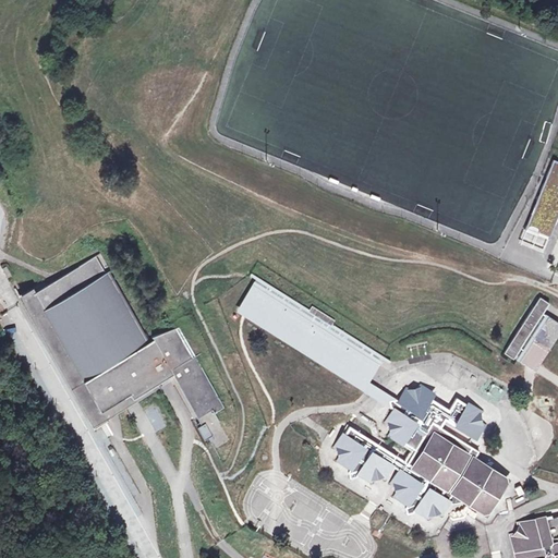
[(557,161),(555,160),(526,227),(549,237),(557,216),(557,161)]
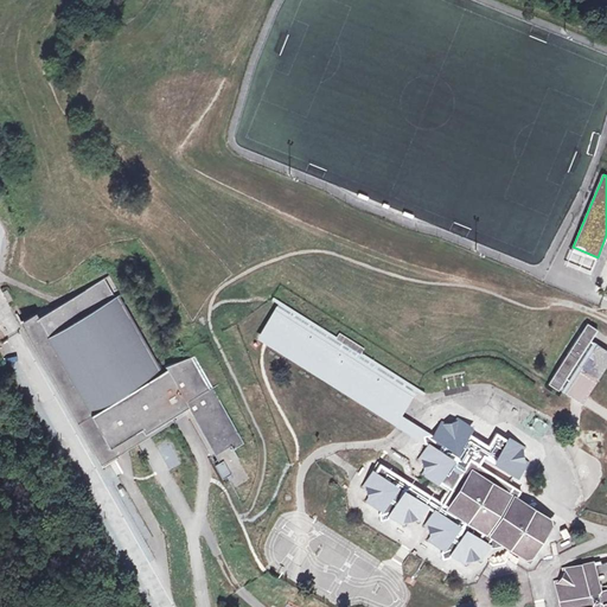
[(31,324),(25,326),(98,458),(104,453),(108,458),(116,453),(120,451),(119,448),(160,425),(163,428),(177,421),(174,416),(191,408),(216,454),(221,462),(216,465),(224,479),(231,474),(232,477),(230,479),(235,489),(251,479),(235,451),(246,443),(197,355),(168,365),(170,369),(166,370),(113,275),(40,317),(39,313),(29,319),(31,324)]
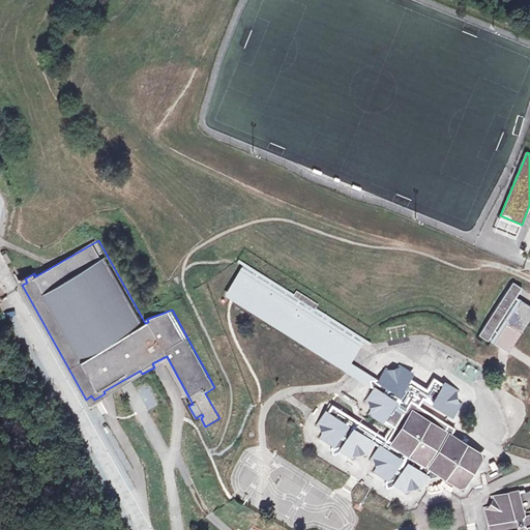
[(245,271),(235,289),(347,359),(358,343),(351,337),(354,333),(360,339),(371,345),(372,343),(317,307),(319,303),(297,290),(295,294),(240,259),(238,261),(248,267),(255,271),(253,275),(245,271)]
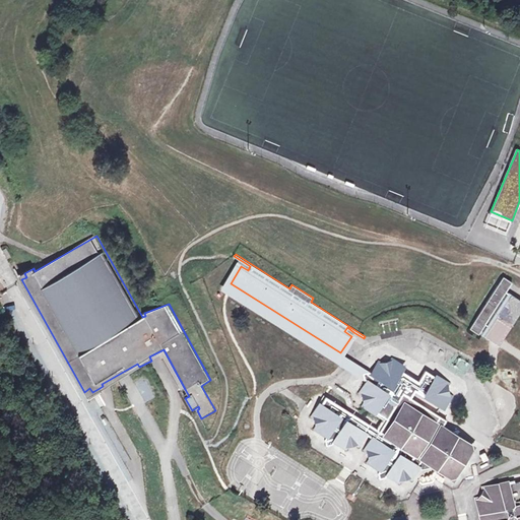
[(244,262),(241,266),(248,270),(250,266),(244,262)]
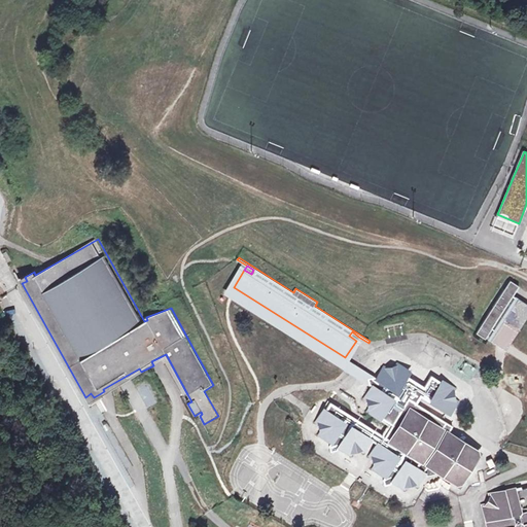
[(510,281),(503,289),(513,295),(519,286),(510,281)]
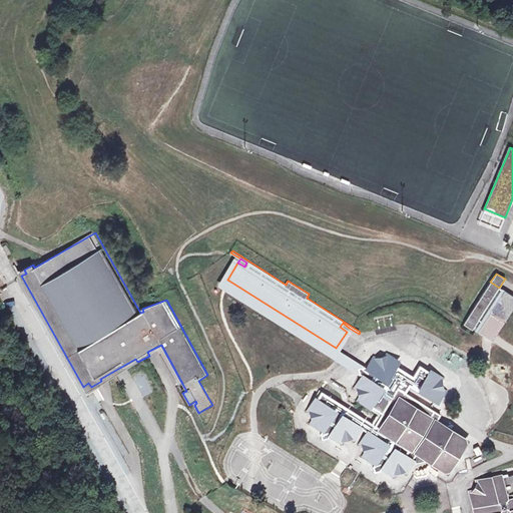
[(227,280),(223,286),(332,355),(336,348),(227,280)]
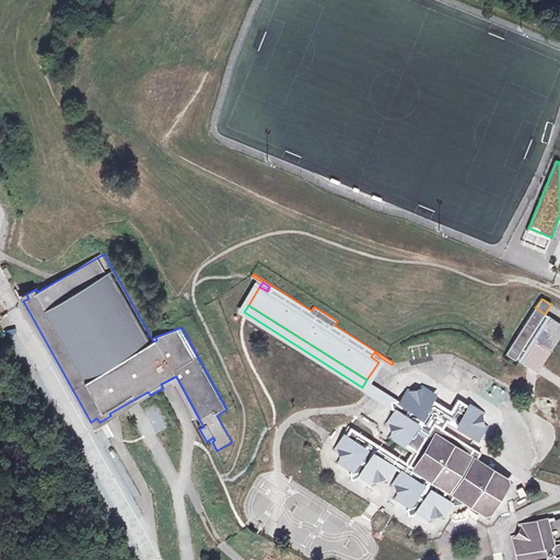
[(535,307),(505,353),(515,360),(517,356),(522,349),(536,359),(559,324),(545,314),(535,307)]
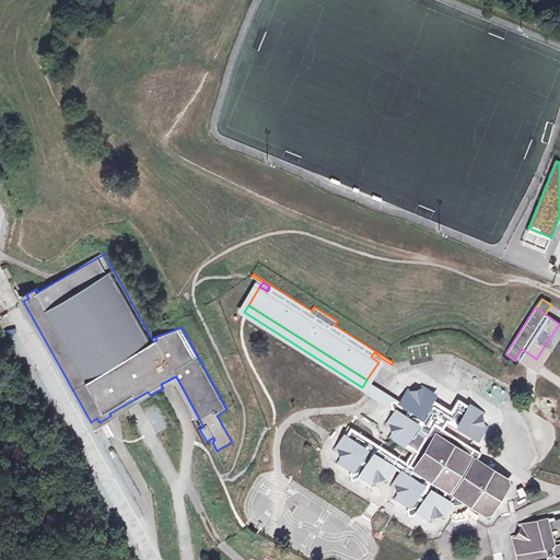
[(522,349),(517,356),(537,369),(559,331),(559,324),(536,359),(522,349)]
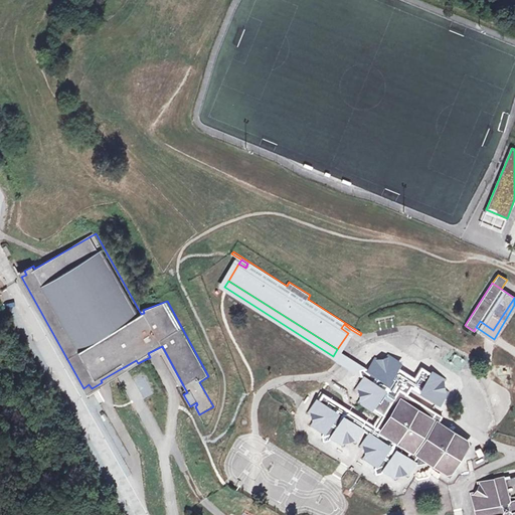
[(344,324),(341,328),(348,333),(350,329),(344,324)]
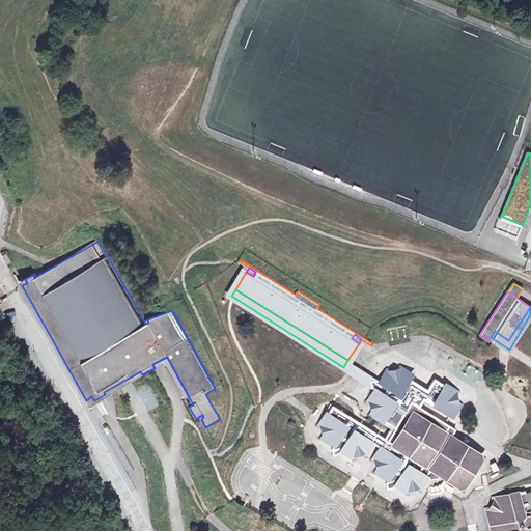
[(352,366),(348,370),(371,385),(370,381),(374,380),(352,366)]
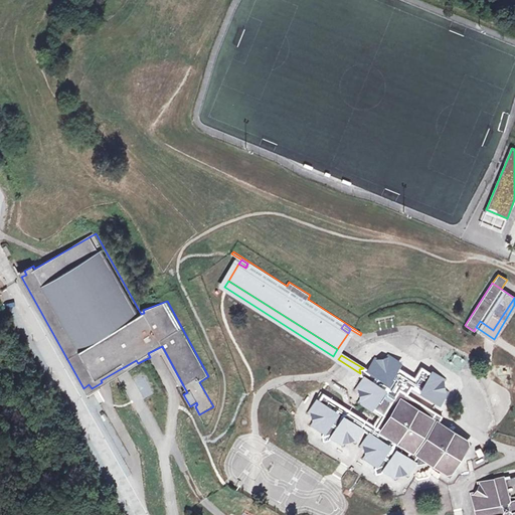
[(324,393),(312,413),(314,424),(324,432),(322,437),(323,443),(329,441),(332,437),(342,443),(354,441),(362,427),(371,434),(363,447),(366,458),(376,465),(374,469),(375,475),(381,474),(384,469),(394,476),(406,473),(418,454),(449,473),(468,443),(438,423),(443,416),(405,393),(409,385),(438,403),(445,392),(442,380),(421,367),(414,378),(397,368),(399,365),(388,358),(376,360),(370,371),(365,368),(363,368),(359,369),(360,373),(360,375),(365,378),(358,389),(361,400),(385,415),(377,427),(324,393)]
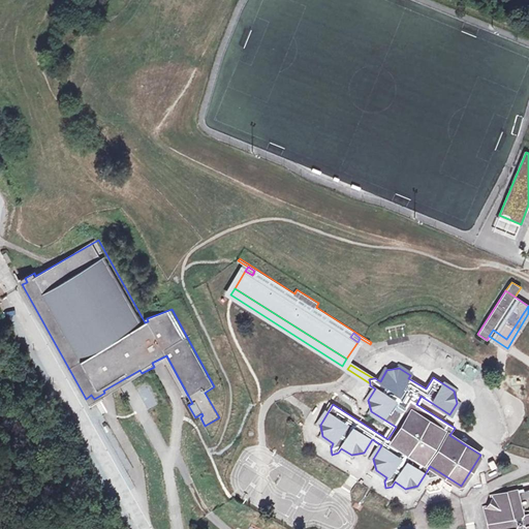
[(528,528),(528,490),(493,498),(487,508),(491,528),(528,528)]
